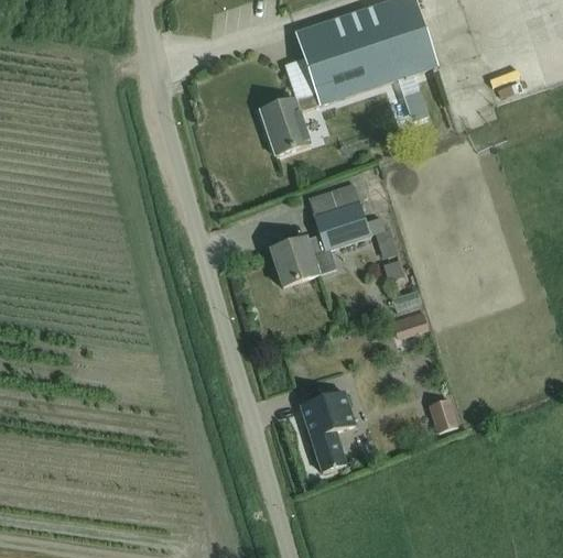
[(387,0),(317,23),(296,31),(317,91),(296,98),(295,97),(260,108),(275,153),(311,142),(300,110),(321,104),(437,64),(415,0),(387,0)]
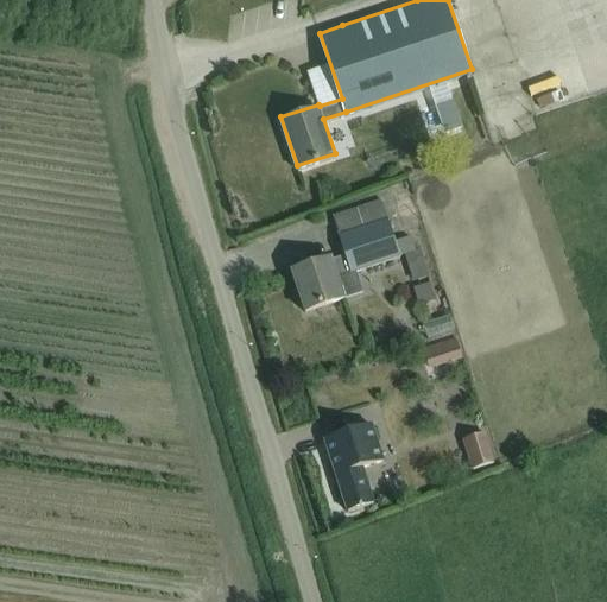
[(577,84),(602,78),(595,51),(570,58),(577,84)]
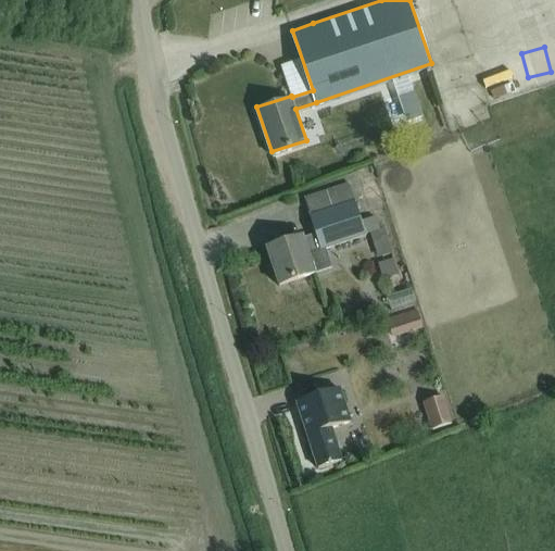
[(420,112),(412,88),(398,94),(405,117),(420,112)]
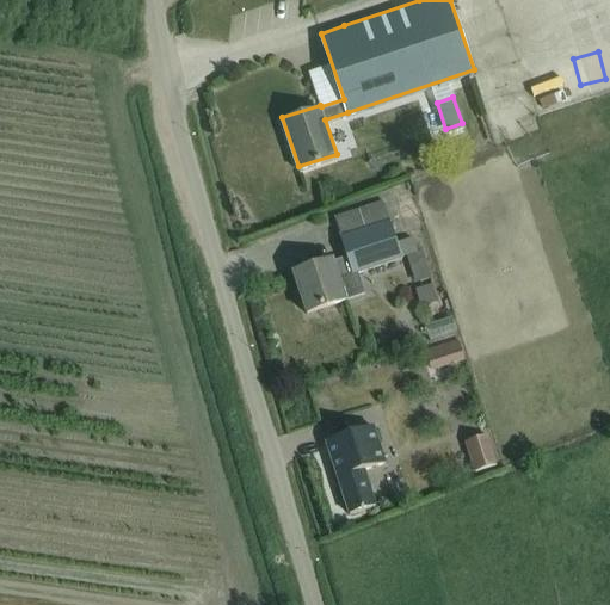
[(303,283),(299,284),(307,309),(365,290),(358,269),(411,251),(419,277),(432,273),(423,246),(418,247),(414,234),(398,239),(390,217),(340,234),(346,253),(294,270),(296,276),(300,275),(303,283)]
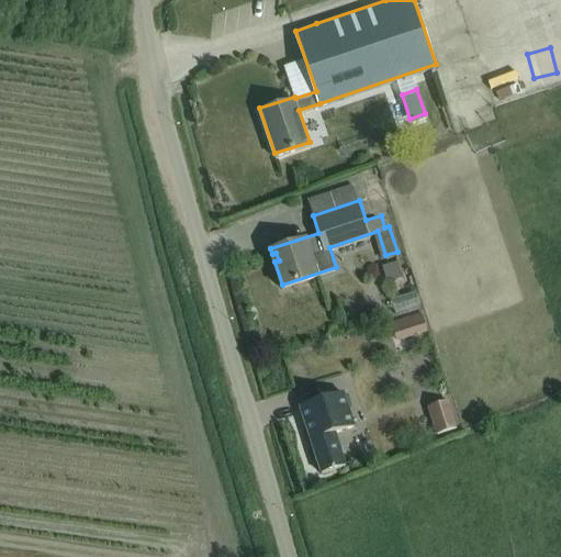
[(399,256),(383,262),(388,274),(392,273),(393,277),(404,273),(399,256)]
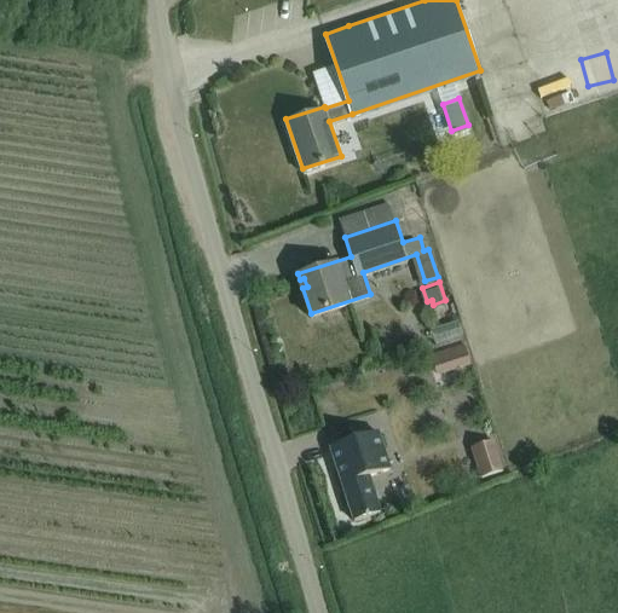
[(379,427),(354,435),(331,443),(356,518),(381,509),(369,473),(391,466),(379,427)]
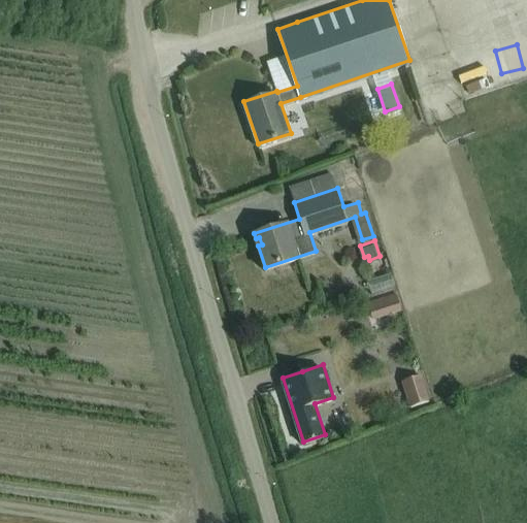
[(401,378),(409,404),(430,398),(422,371),(401,378)]
